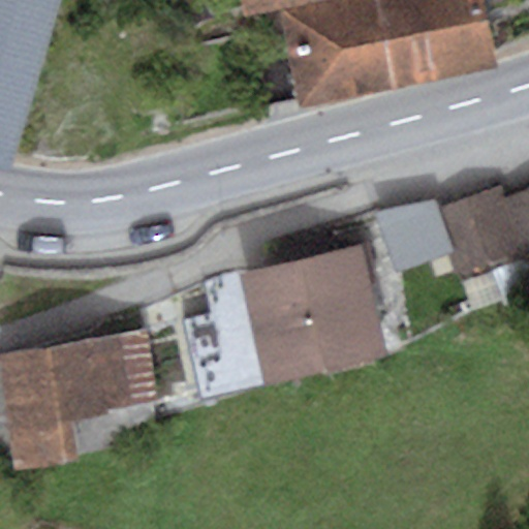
[(0,0),(0,164),(55,0),(0,0)]
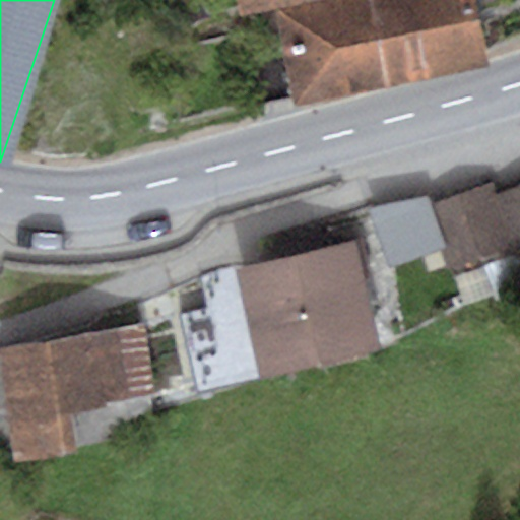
[(238,0),(241,10),(285,0),(238,0)]
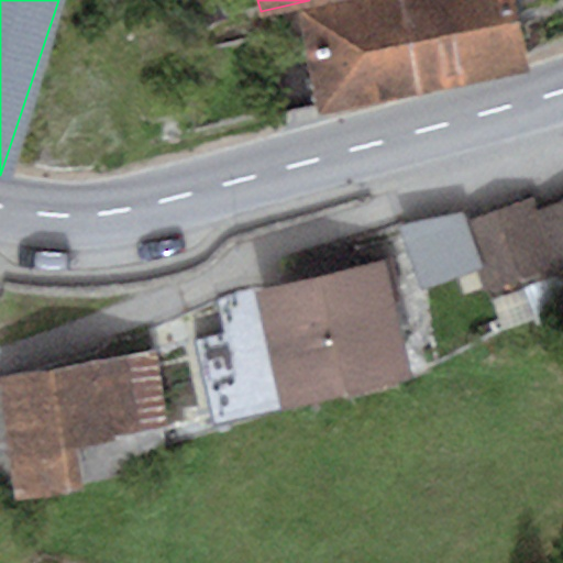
[(322,112),(426,87),(406,0),(354,0),(286,14),(291,37),(304,34),(308,54),(276,62),(286,108),(320,100),(322,112)]
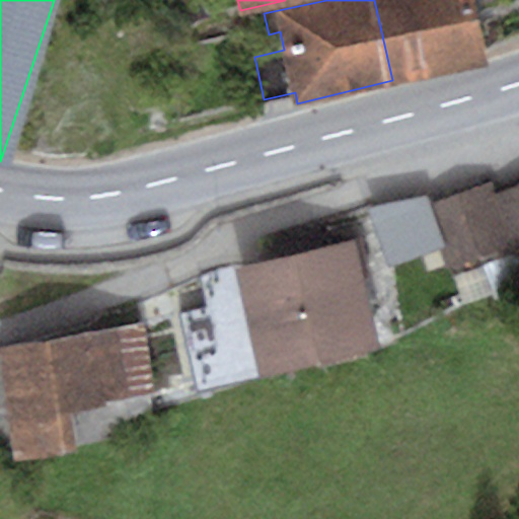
[(374,0),(392,80),(482,60),(467,0),(374,0)]
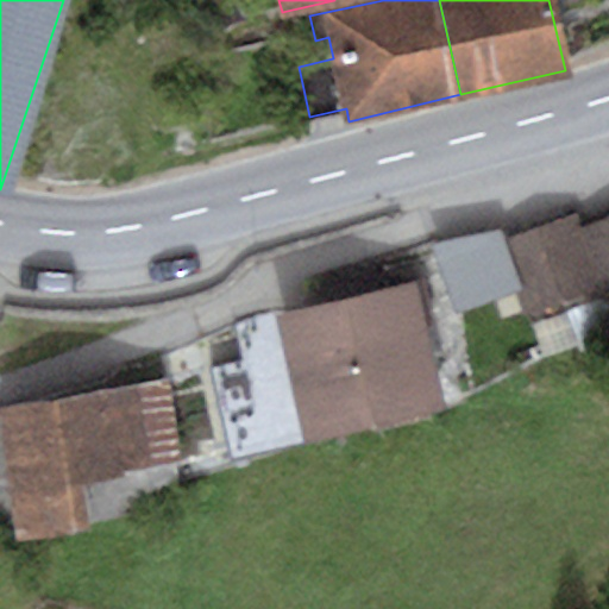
[(575,217),(541,227),(565,300),(598,290),(575,217)]
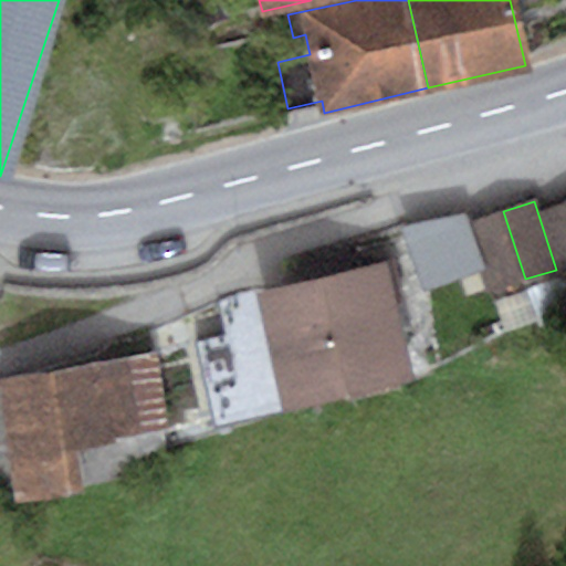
[(565,205),(542,213),(565,280),(565,279),(565,205)]
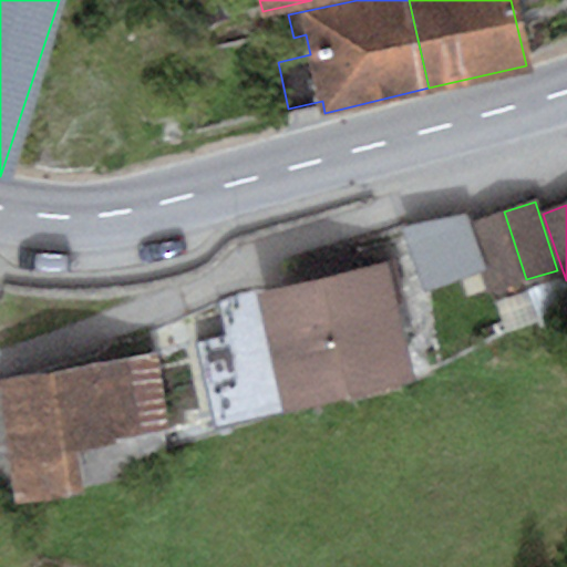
[(504,212),(473,222),(496,290),(526,279),(504,212)]
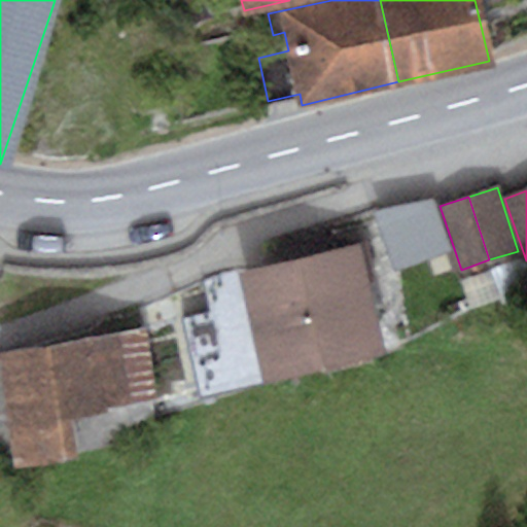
[(446,252),(431,201),(374,210),(394,271),(446,252)]
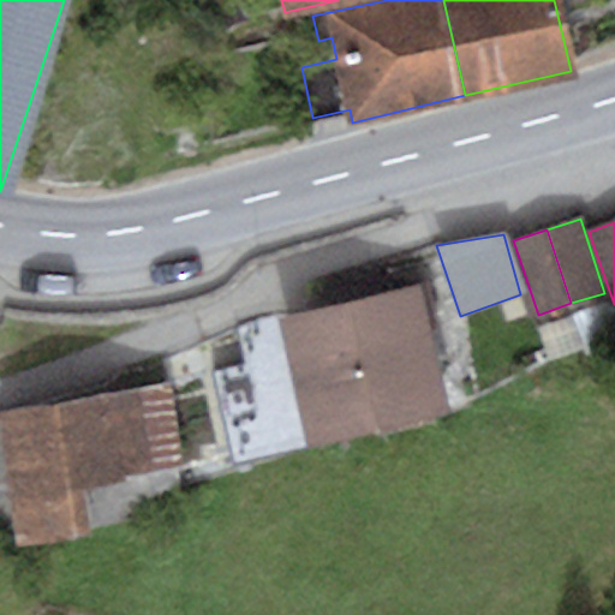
[(427,281),(234,327),(243,362),(213,369),(236,466),(447,416),(427,330),(437,328),(427,281)]
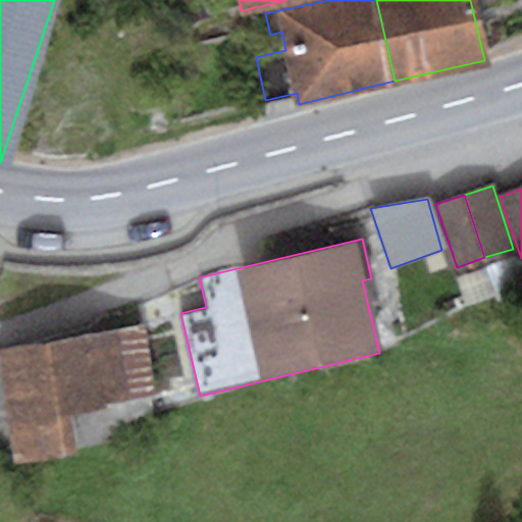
[(144,323),(0,351),(0,353),(1,357),(0,357),(0,410),(7,410),(13,462),(68,456),(68,450),(163,431),(144,323)]
